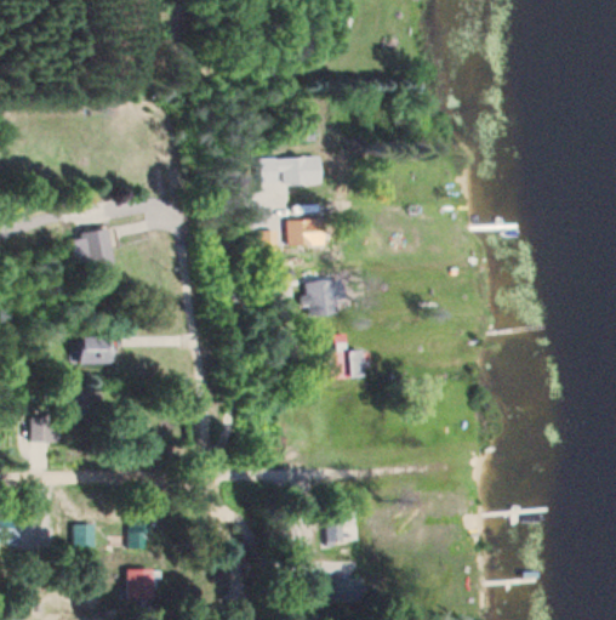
[(318,182),(317,158),(260,159),(261,183),(318,182)]
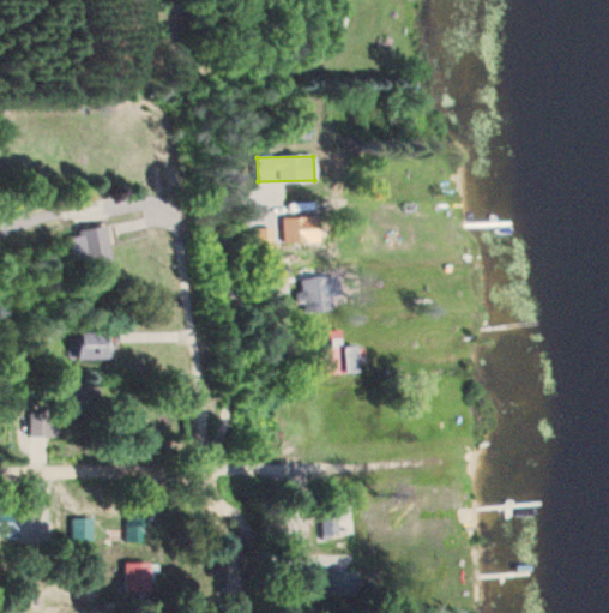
[(284,241),(308,241),(308,214),(284,214),(284,241)]
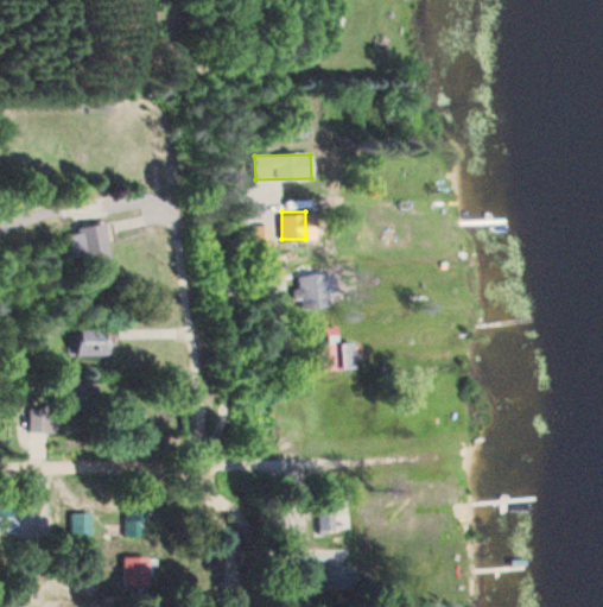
[(116,261),(115,223),(86,225),(88,263),(116,261)]
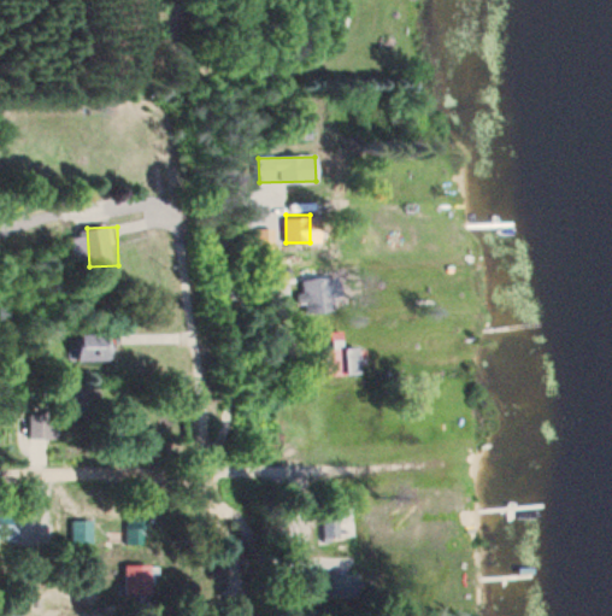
[(336,309),(327,275),(300,282),(310,316),(336,309)]
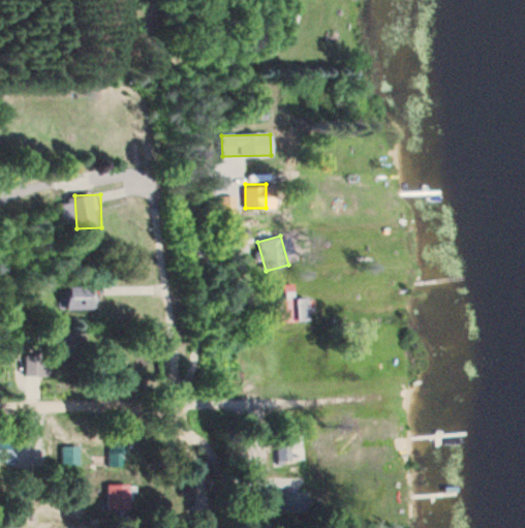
[(278,299),(279,321),(308,320),(307,298),(294,298),(294,284),(285,285),(285,299),(278,299)]
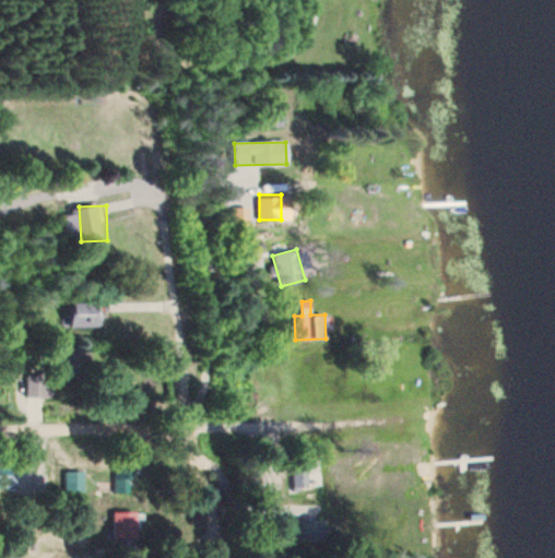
[(108,325),(108,301),(74,301),(74,325),(108,325)]
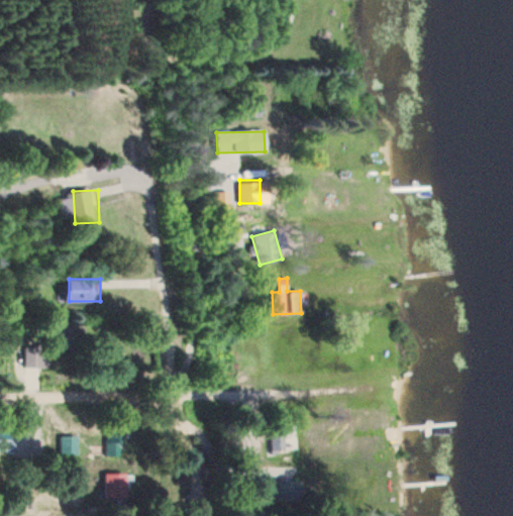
[(86,326),(69,327),(72,350),(88,349),(86,326)]
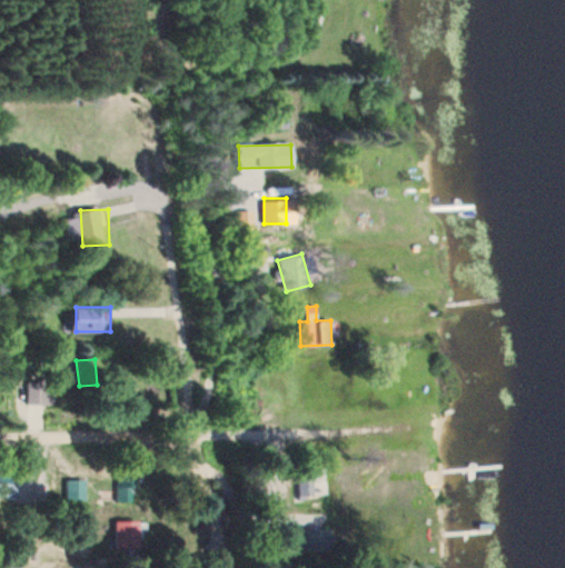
[(58,380),(32,380),(32,405),(58,405),(58,380)]
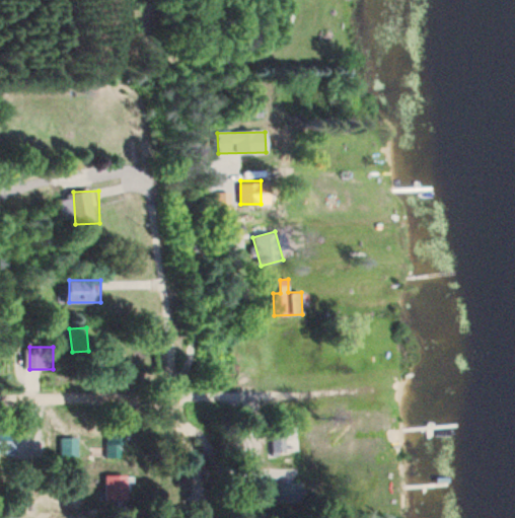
[(305,483),(284,483),(284,504),(305,504),(305,483)]
